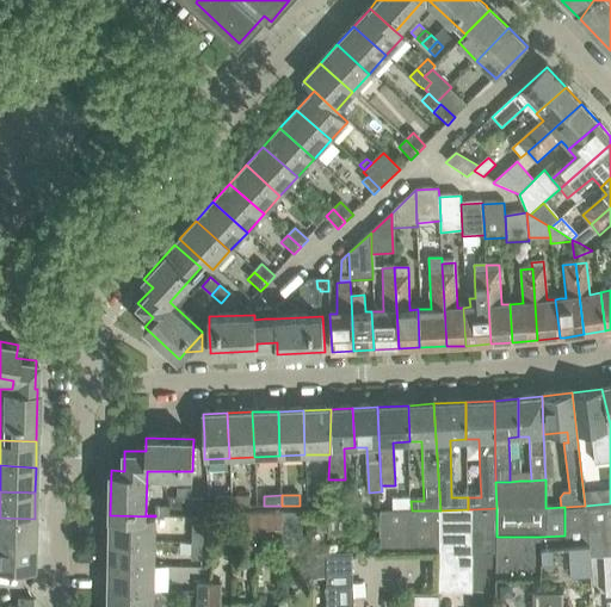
[(215,507),(233,507),(233,496),(215,497),(215,507)]
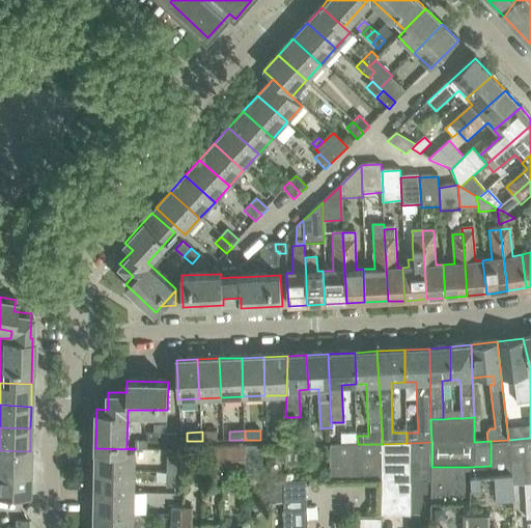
[(217,432),(202,432),(202,441),(217,441),(217,432)]
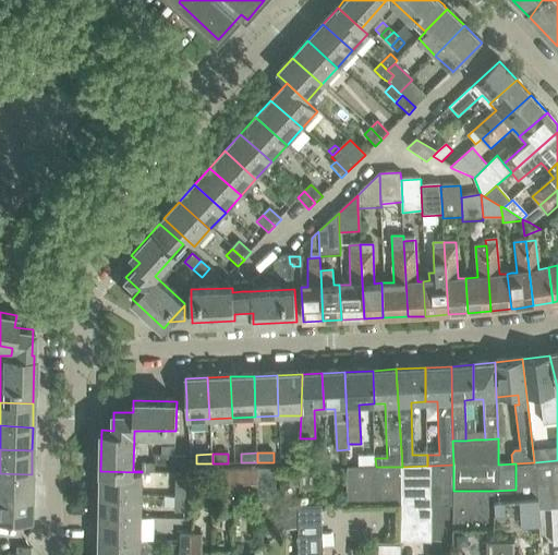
[(300,468),(300,463),(300,455),(290,455),(290,461),(290,468),(300,468)]
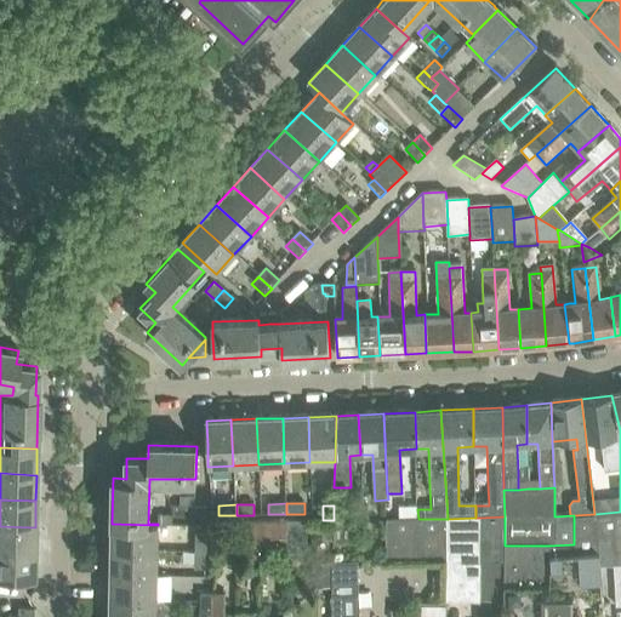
[(396,520),(416,519),(419,519),(417,509),(414,510),(414,508),(396,509),(396,520)]
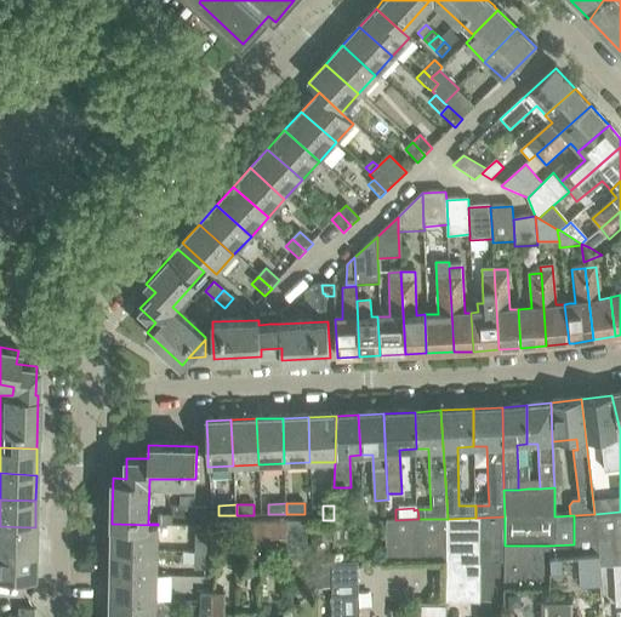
[(550,546),(548,598),(573,599),(573,605),(600,604),(598,567),(615,566),(620,565),(620,512),(594,514),(574,515),(574,544),(550,546)]
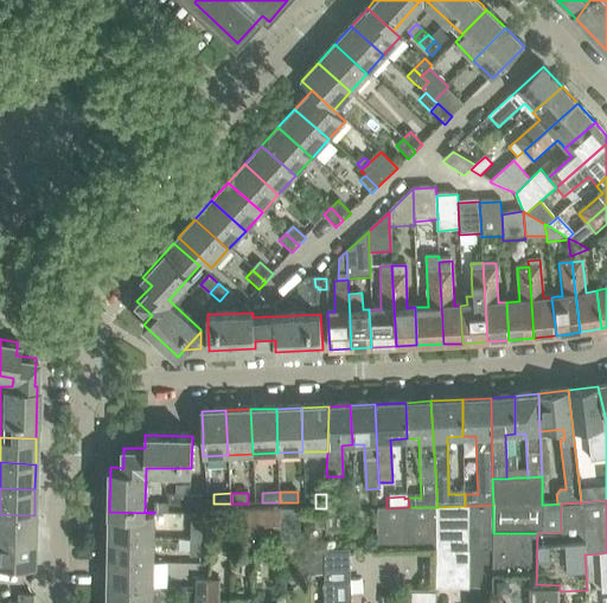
[(326,504),(326,508),(326,514),(343,513),(343,502),(326,504)]
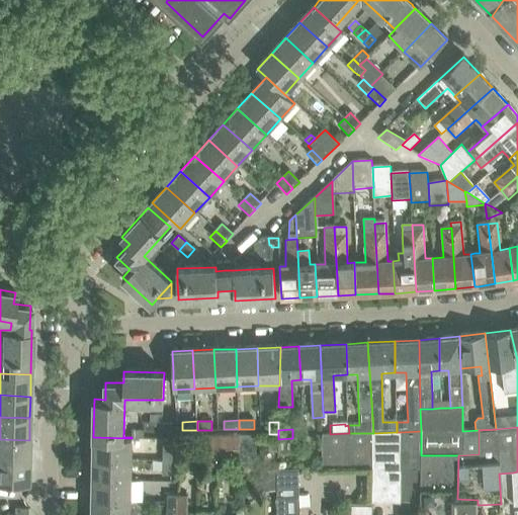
[(421,431),(401,432),(401,498),(420,498),(421,455),(421,431)]
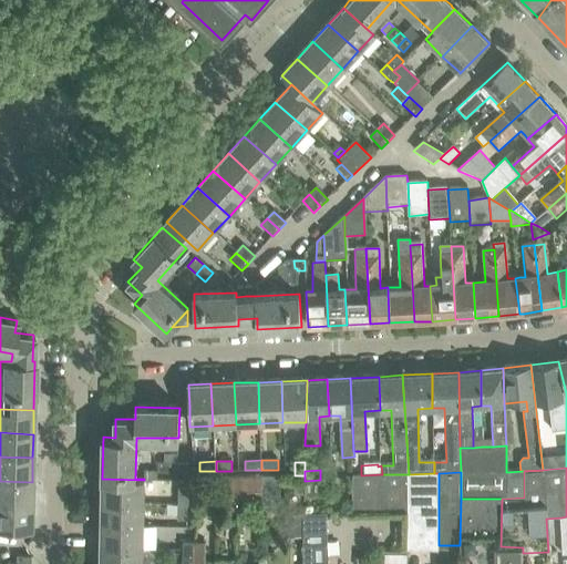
[(439,550),(439,545),(439,473),(434,473),(409,474),(408,512),(408,550),(439,550)]
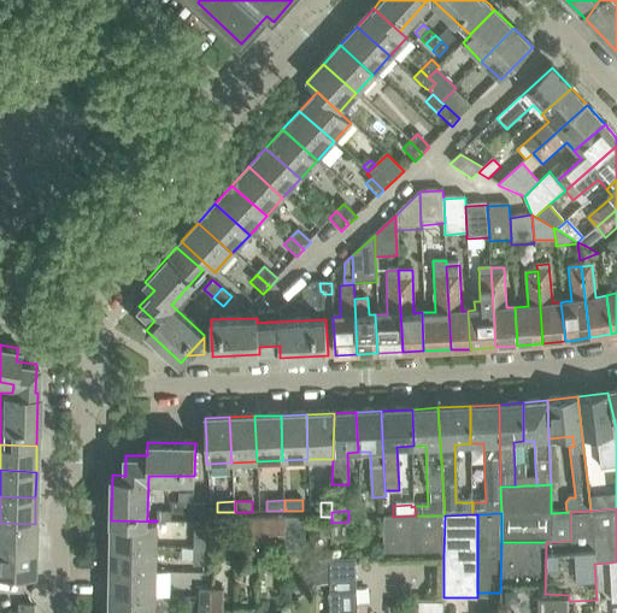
[(383,558),(413,558),(413,516),(393,517),(382,518),(383,558)]
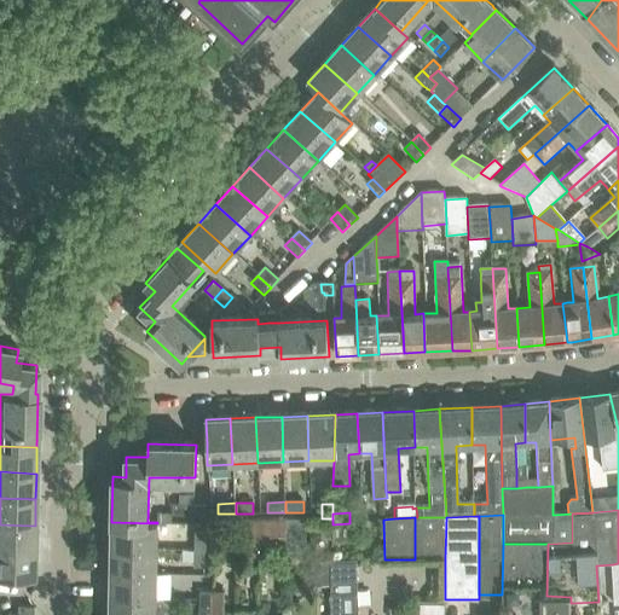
[(415,560),(445,558),(446,517),(417,517),(415,517),(415,560)]
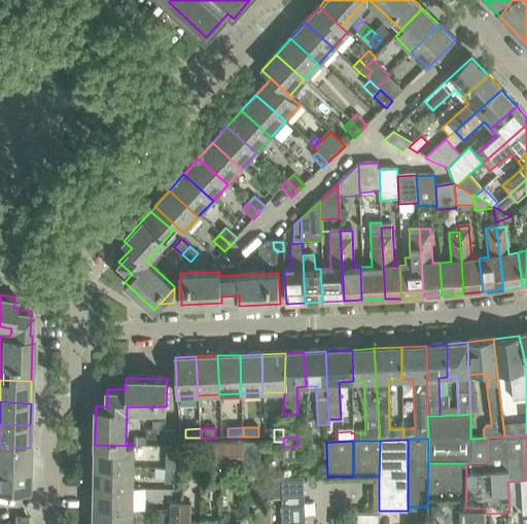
[(213,443),(213,449),(213,470),(223,470),(223,461),(223,443),(213,443)]
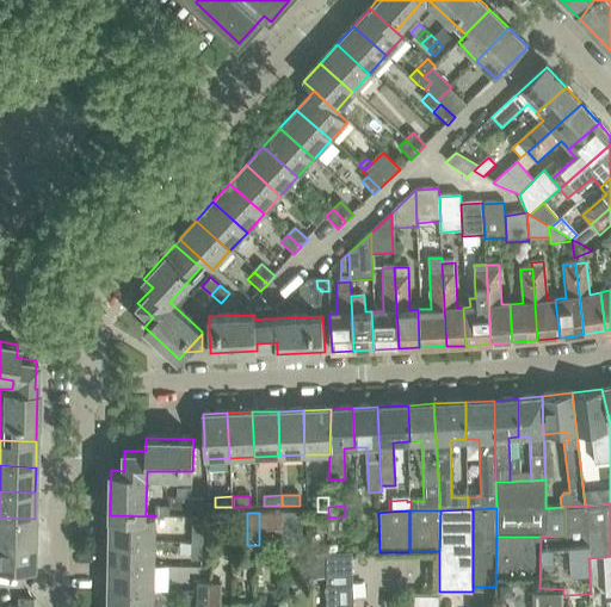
[(283,534),(283,530),(283,513),(259,513),(259,534),(283,534)]
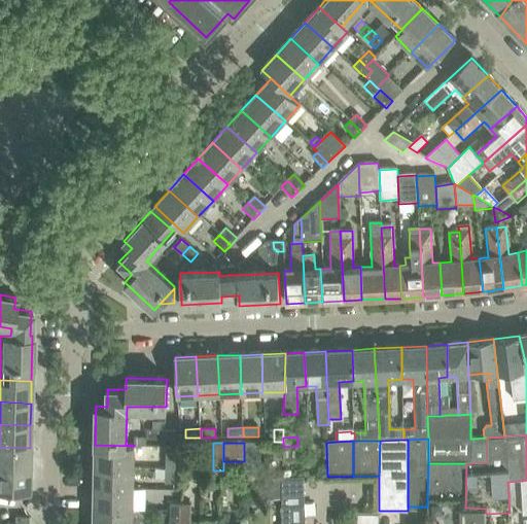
[(244,443),(244,457),(259,457),(259,447),(259,443),(244,443)]
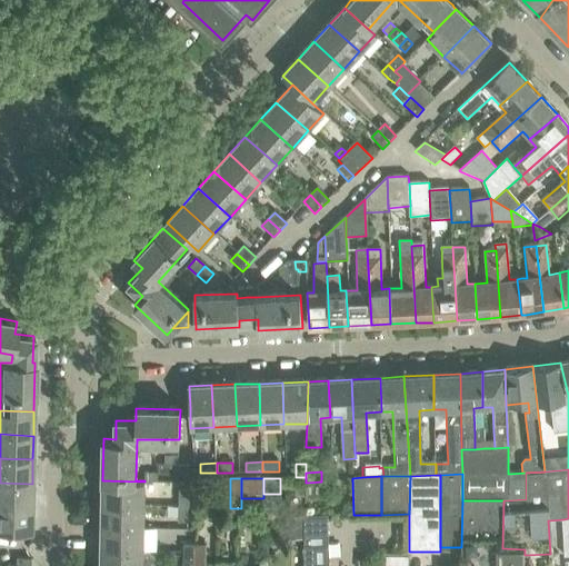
[(145,482),(102,480),(102,504),(145,505),(145,482)]
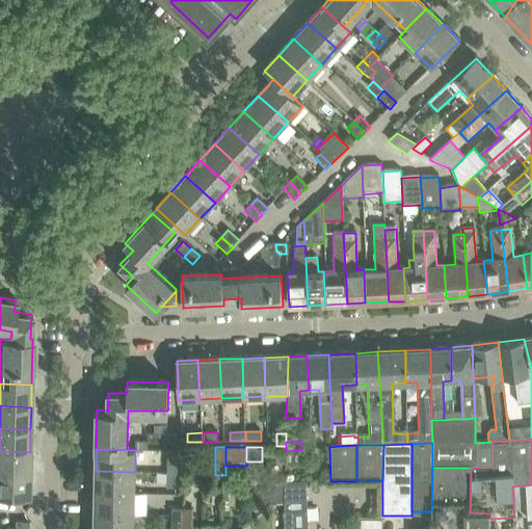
[(0,473),(29,474),(30,452),(0,451),(0,473)]
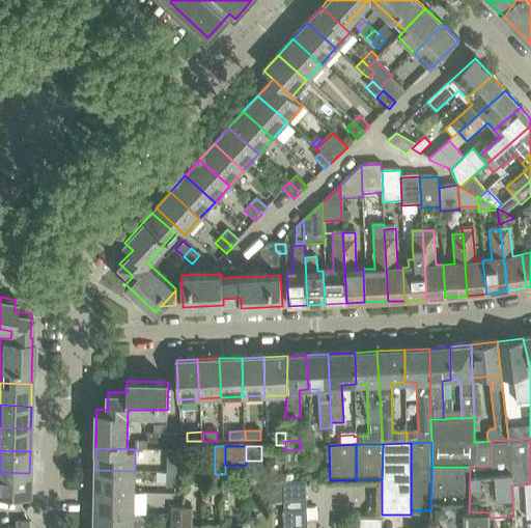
[(167,456),(167,471),(176,472),(177,457),(167,456)]
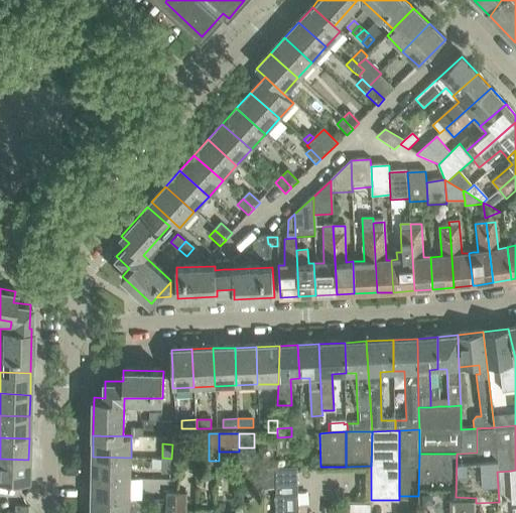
[(476,512),(476,503),(476,498),(456,497),(457,454),(419,454),(418,496),(418,510),(418,512),(476,512)]
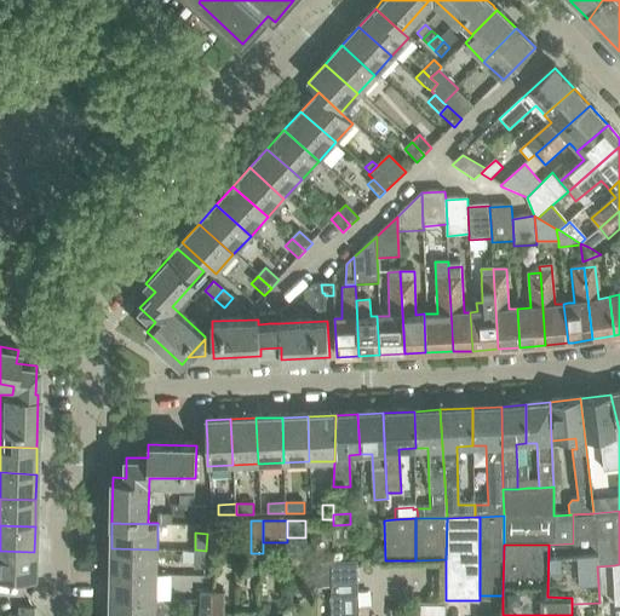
[(112,548),(110,575),(158,576),(158,550),(112,548)]
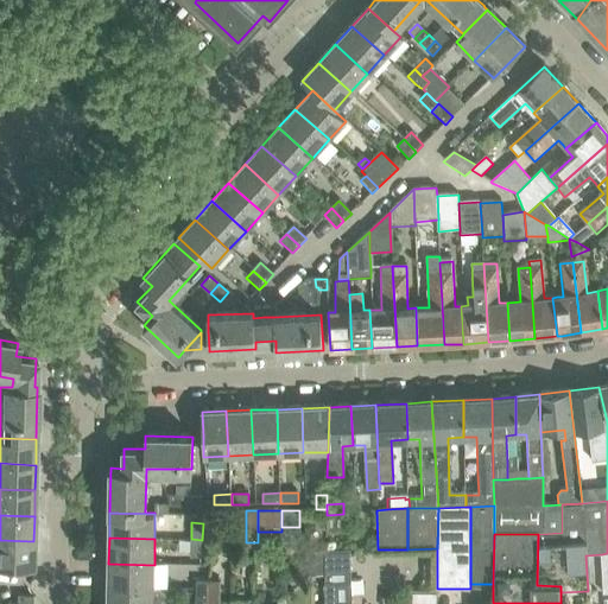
[(190,557),(202,557),(202,540),(191,539),(190,557)]
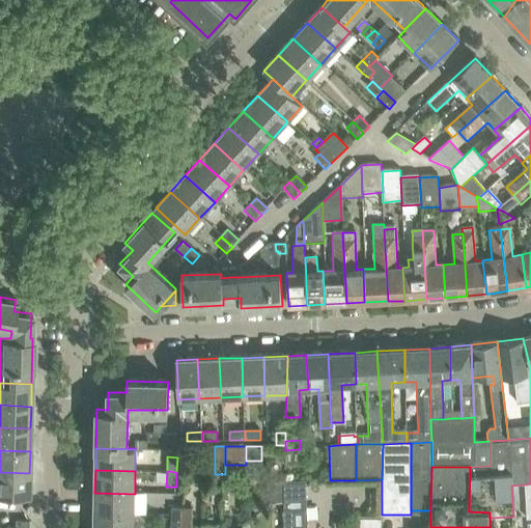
[(0,496),(29,497),(29,473),(0,472),(0,496)]
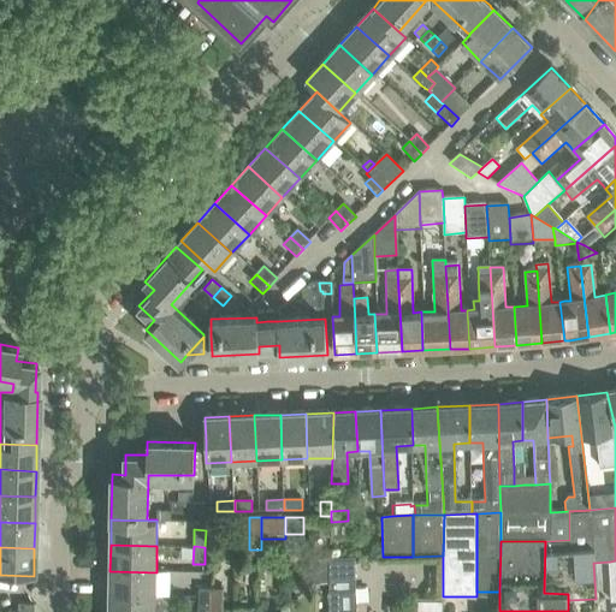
[(357,611),(356,553),(353,553),(327,553),(327,611),(357,611)]
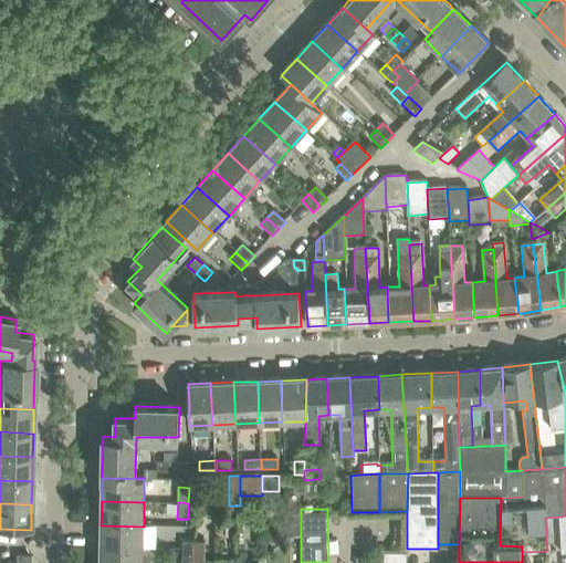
[(144,527),(101,525),(101,549),(143,550),(144,527)]
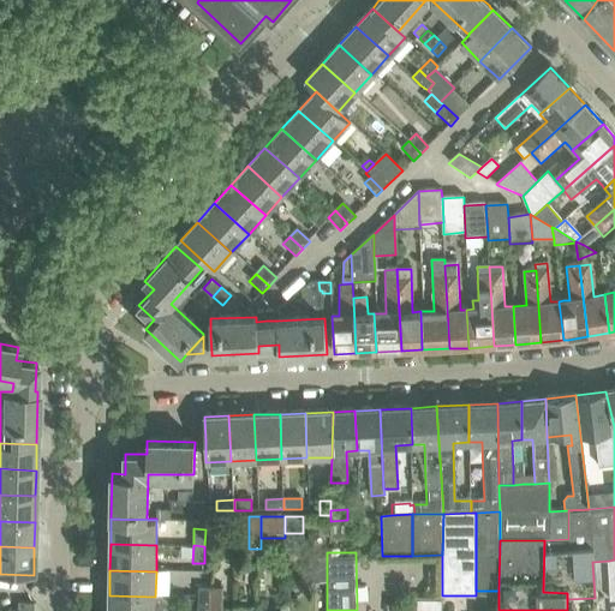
[(199,587),(199,605),(209,605),(210,587),(199,587)]
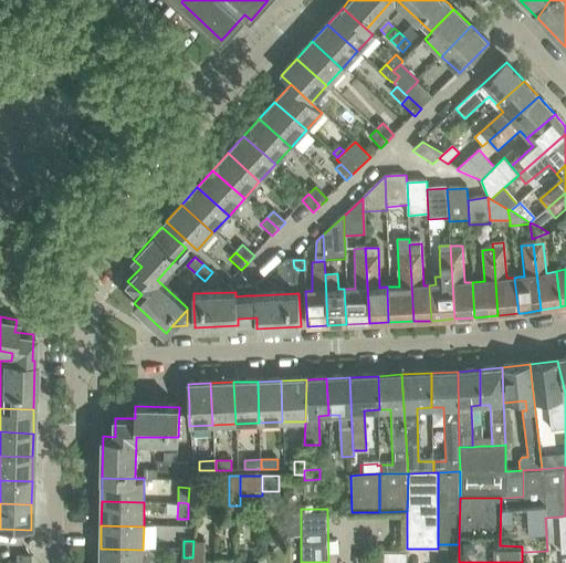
[(203,562),(203,541),(194,541),(192,558),(192,562),(203,562)]
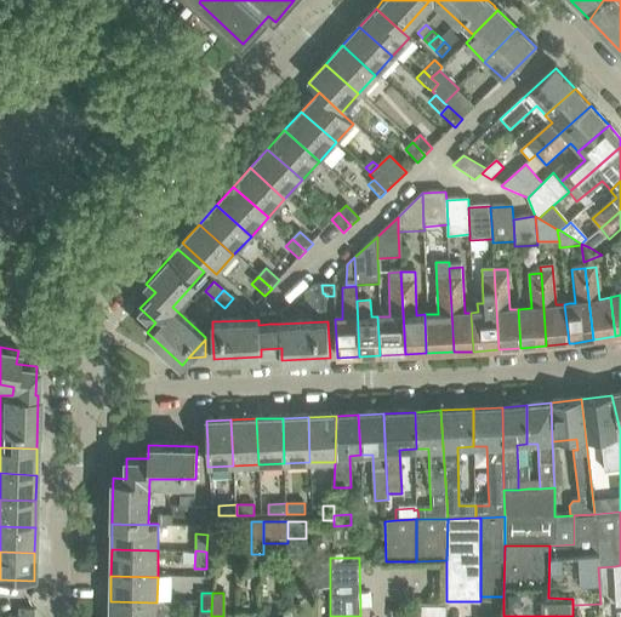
[(155,616),(157,603),(110,601),(109,616),(155,616)]
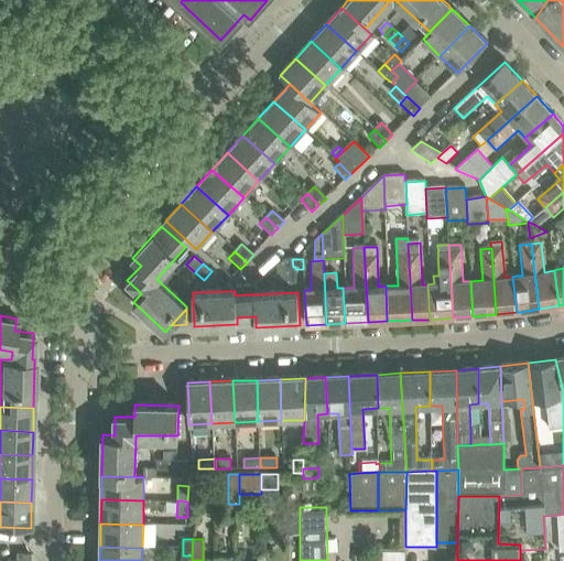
[(520,550),(520,560),(549,560),(548,549),(545,549),(520,550)]
